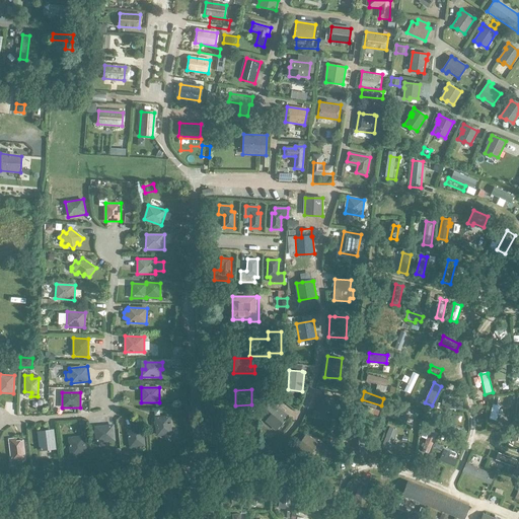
[(318,394),(315,415),(332,418),(336,397),(318,394)]
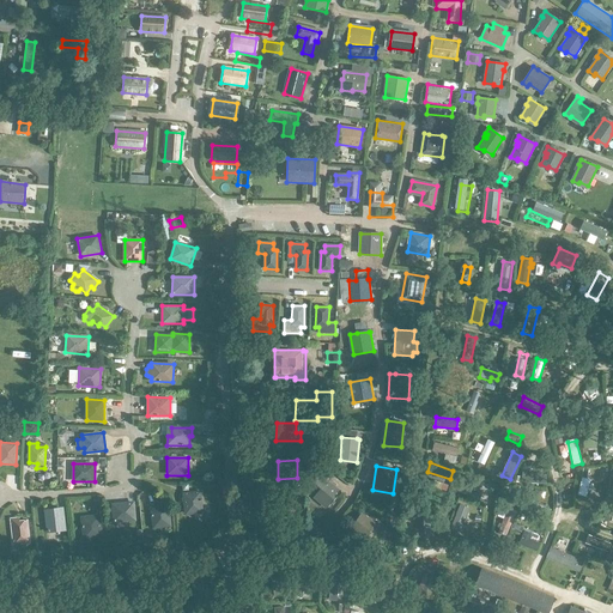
[(522,481),(546,484),(547,474),(523,472),(522,481)]
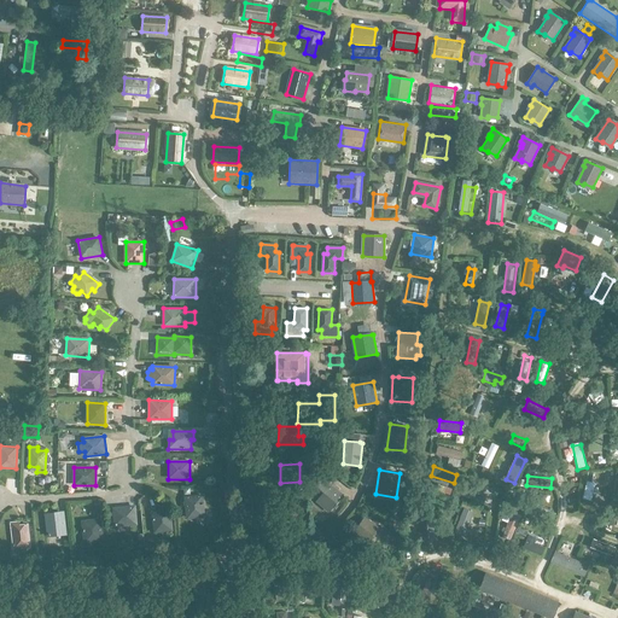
[(325,493),(316,502),(330,513),(344,495),(322,477),(315,485),(325,493)]
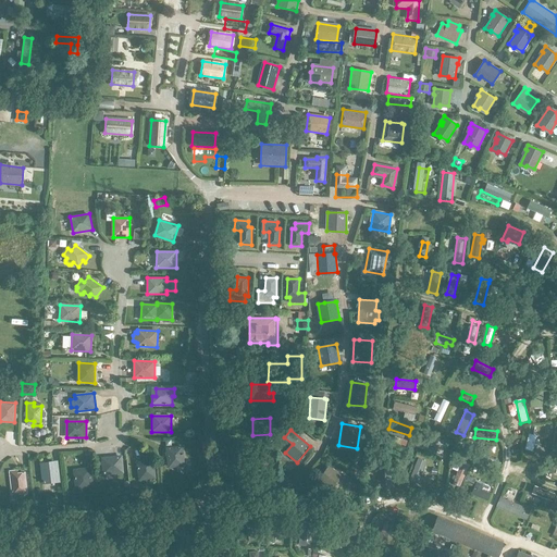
[(532,450),(535,435),(529,434),(525,449),(532,450)]
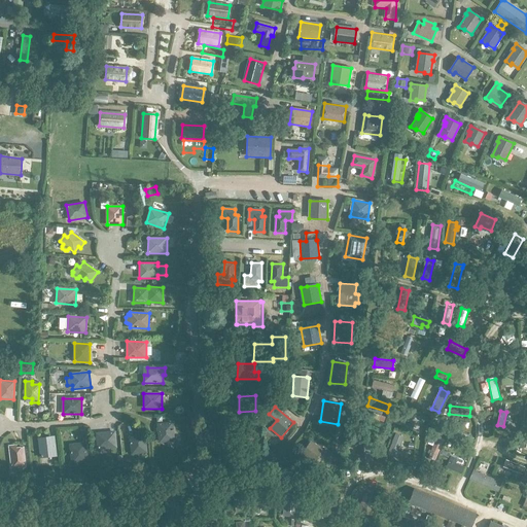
[(415,423),(396,415),(393,422),(412,429),(415,423)]
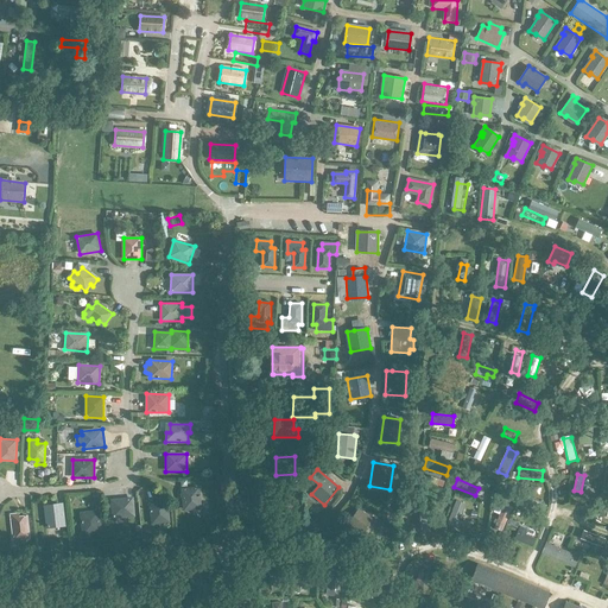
[(198,487),(181,489),(184,511),(202,508),(198,487)]
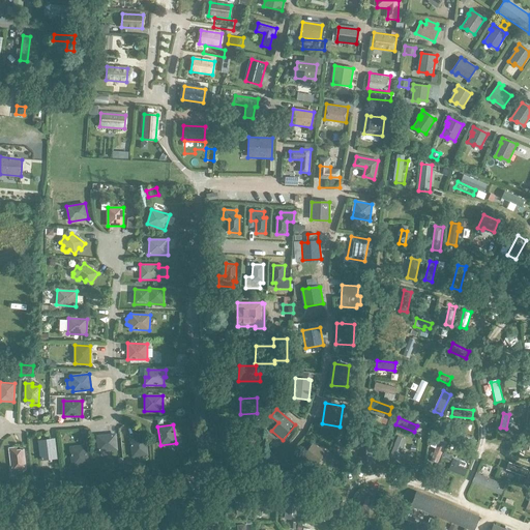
[(259,430),(241,430),(241,445),(259,444),(259,430)]
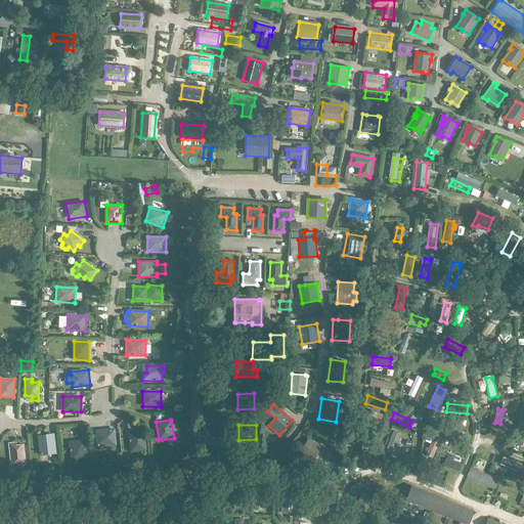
[(133,433),(128,433),(131,451),(146,450),(143,432),(142,432),(141,428),(139,427),(134,428),(132,429),(133,433)]
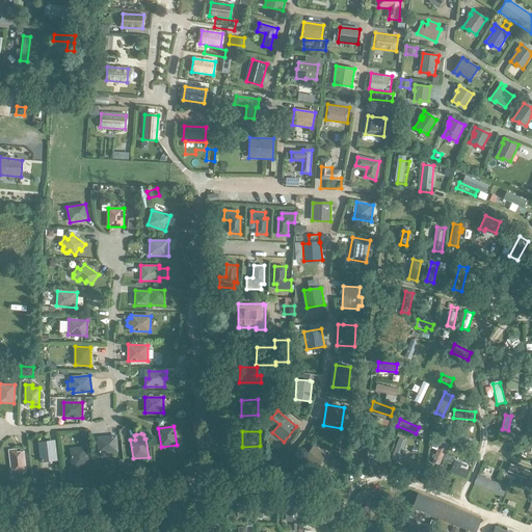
[(457,433),(454,441),(473,448),(476,441),(457,433)]
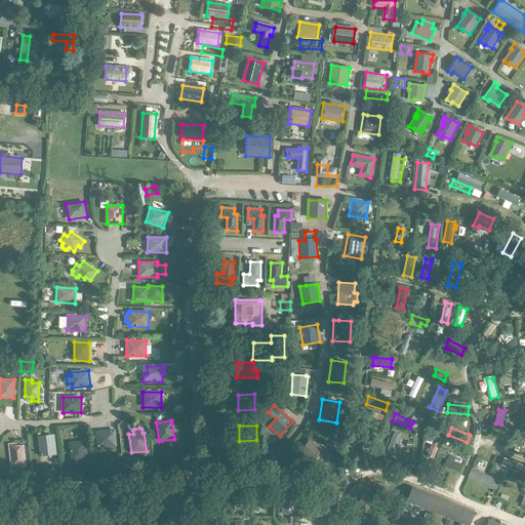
[(115,431),(95,432),(97,447),(116,445),(115,431)]
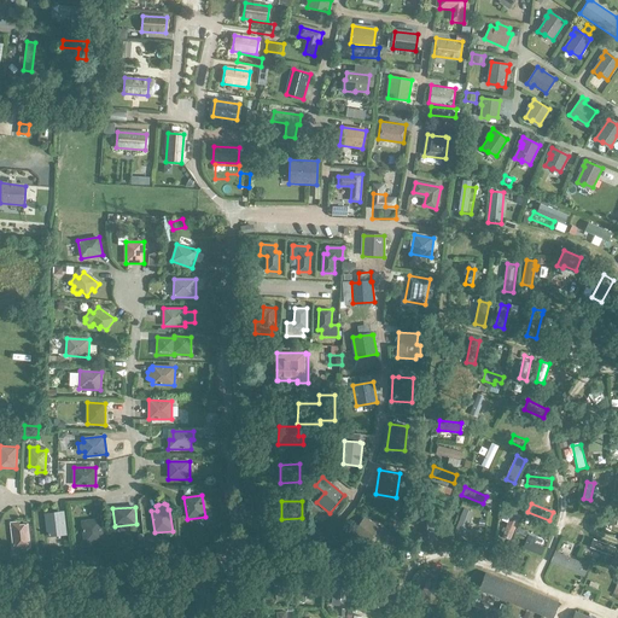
[(63,512),(45,514),(47,536),(65,534),(63,512)]
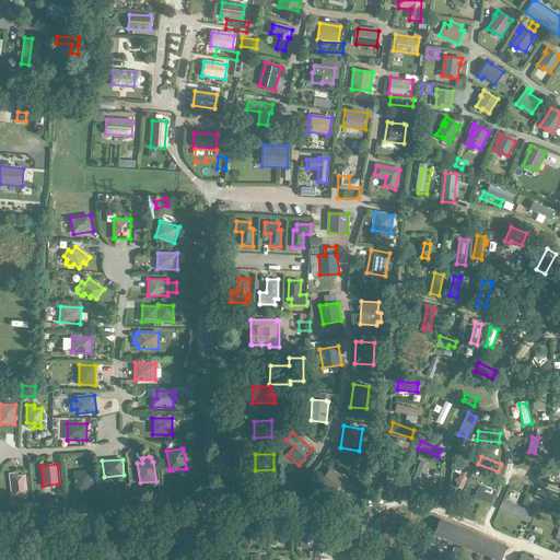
[(397,489),(394,465),(386,466),(389,490),(397,489)]
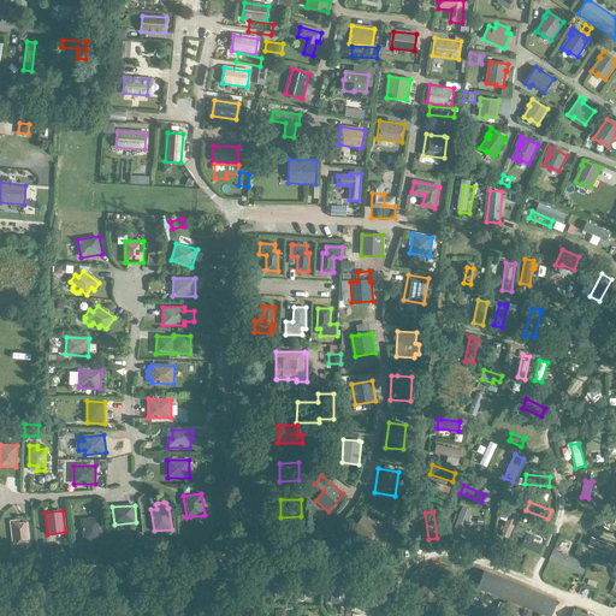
[(100,517),(82,520),(84,542),(102,539),(100,517)]
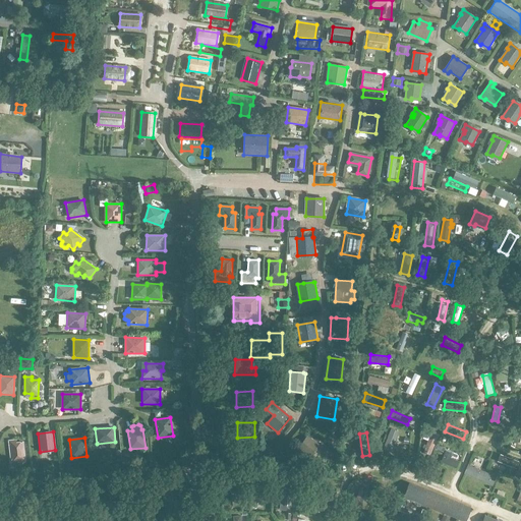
[(307,438),(299,450),(310,458),(320,446),(307,438)]
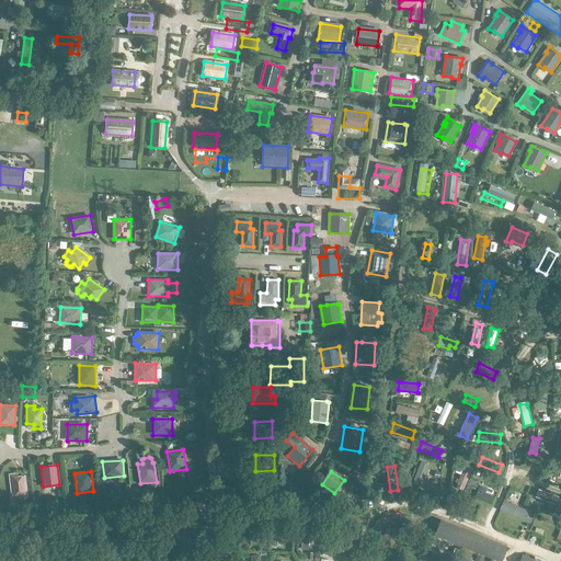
[(16,473),(9,474),(12,495),(20,495),(20,497),(27,496),(25,476),(18,477),(16,473)]
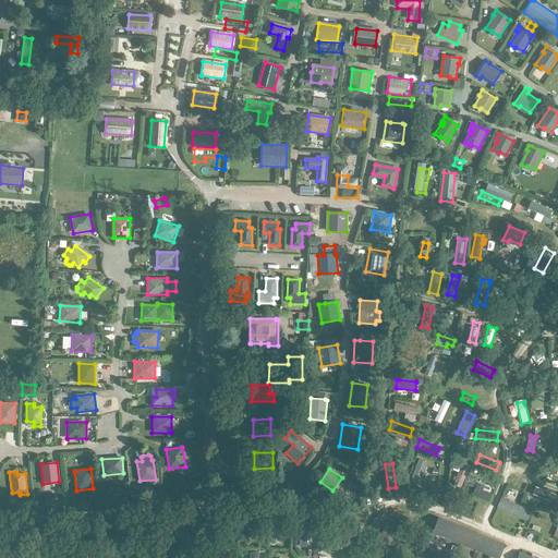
[(352,480),(346,475),(341,481),(348,486),(352,480)]
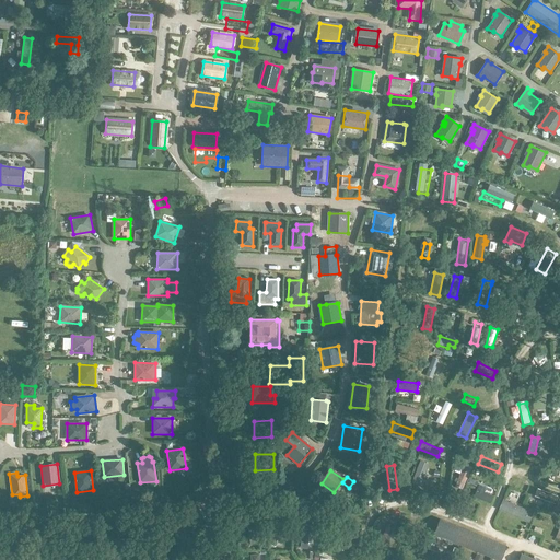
[(475,497),(491,503),(494,496),(485,491),(487,487),(479,483),(475,497)]
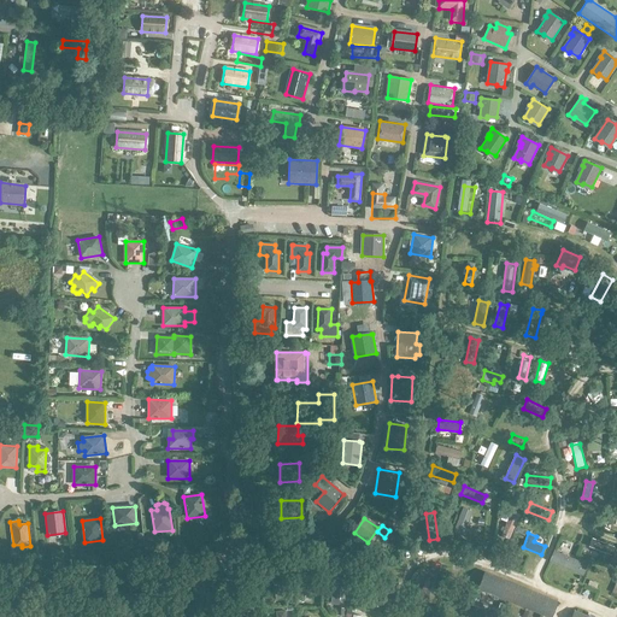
[(616,547),(593,538),(589,546),(612,556),(616,547)]
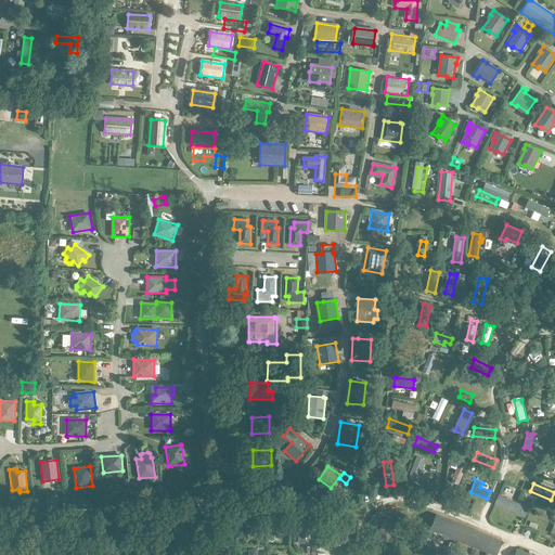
[(499,494),(494,505),(524,518),(529,507),(499,494)]
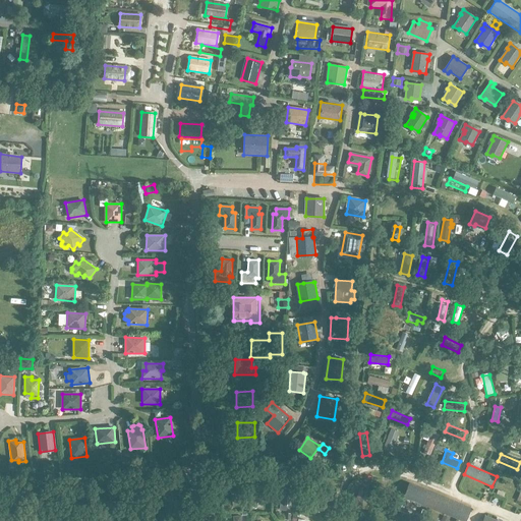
[(242,506),(238,483),(229,485),(233,507),(242,506)]
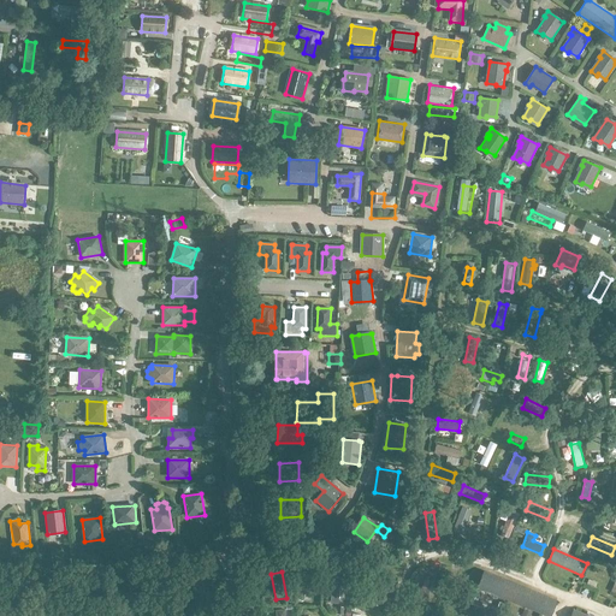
[(550,615),(558,600),(484,572),(478,588),(548,615),(550,615)]
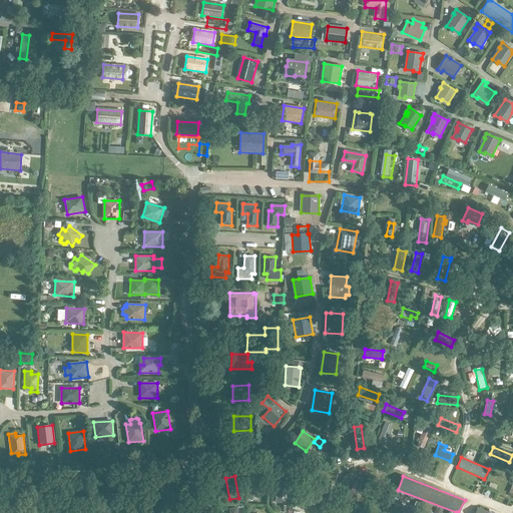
[(253,499),(254,477),(247,477),(246,498),(253,499)]
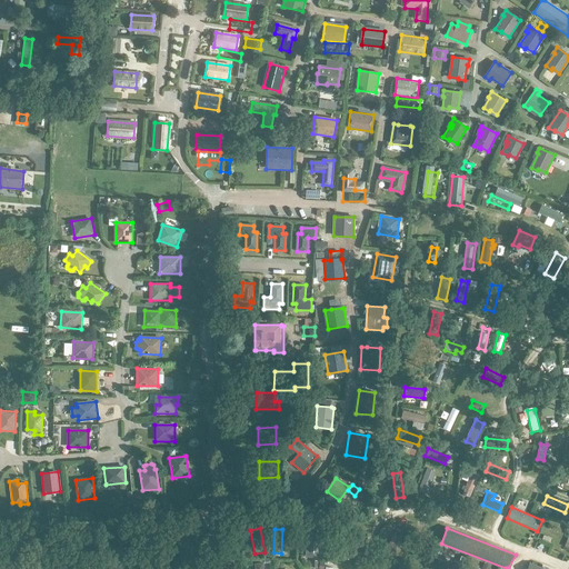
[(308,532),(306,557),(313,558),(315,540),(323,541),(323,533),(308,532)]
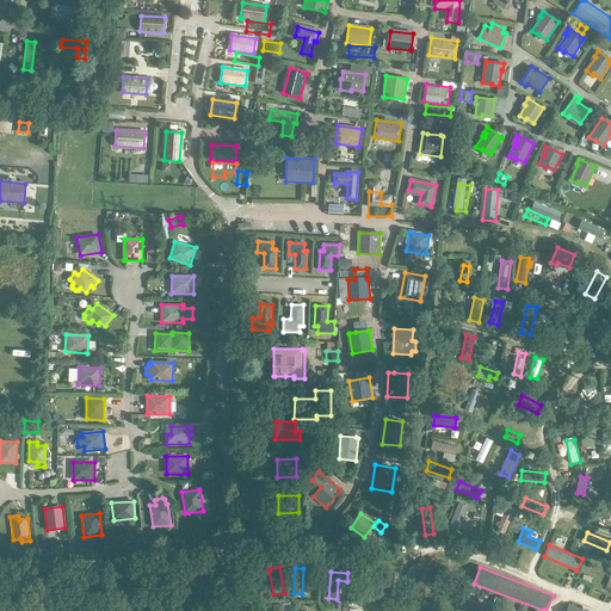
[(365,602),(366,598),(370,599),(378,576),(369,573),(359,599),(365,602)]
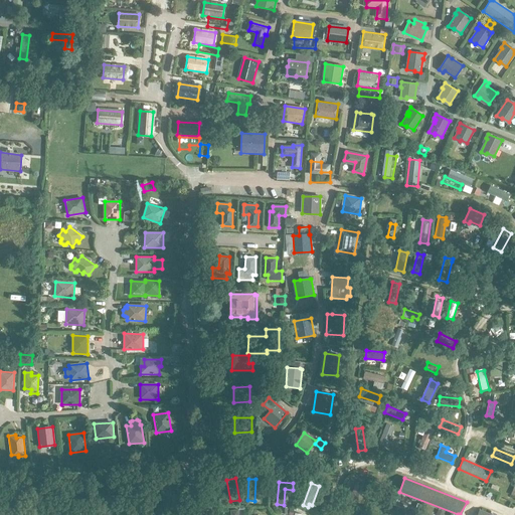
[(356,484),(350,500),(362,504),(368,488),(356,484)]
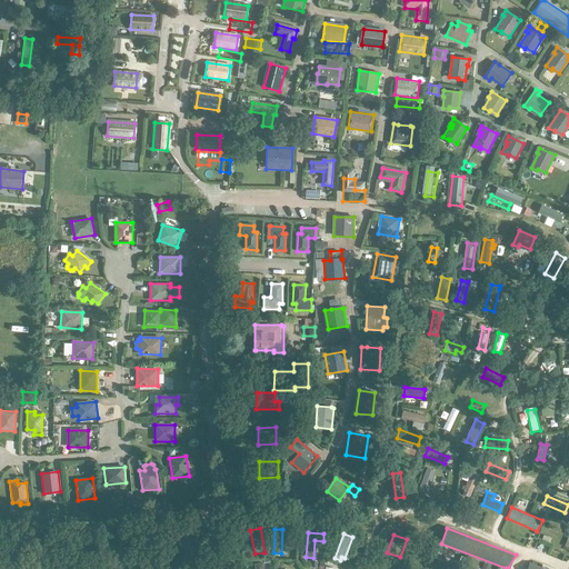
[(189,547),(179,548),(181,568),(190,567),(189,547)]
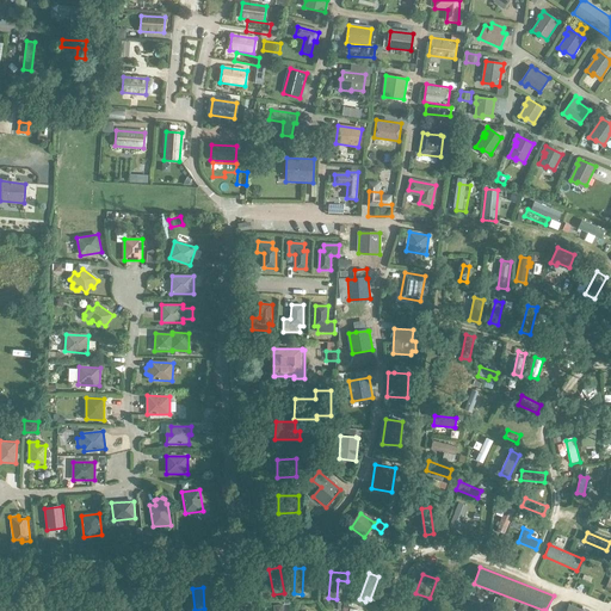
[(474,597),(491,604),(494,597),(477,590),(474,597)]
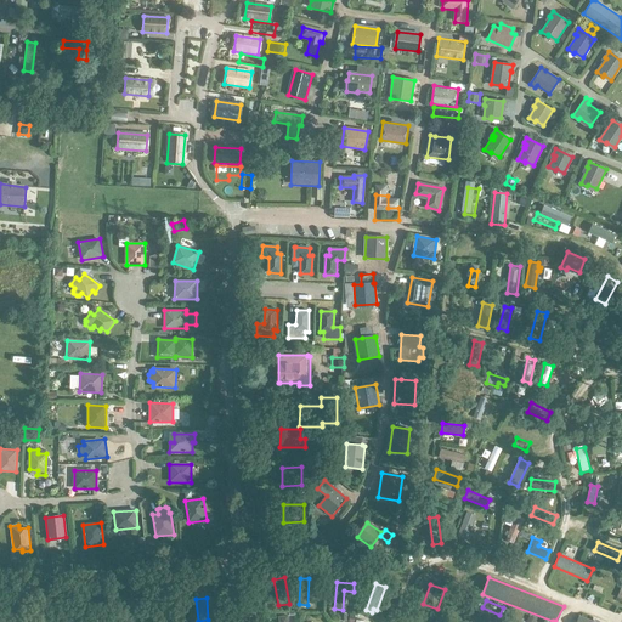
[(63,612),(63,621),(74,621),(86,621),(85,610),(63,612)]
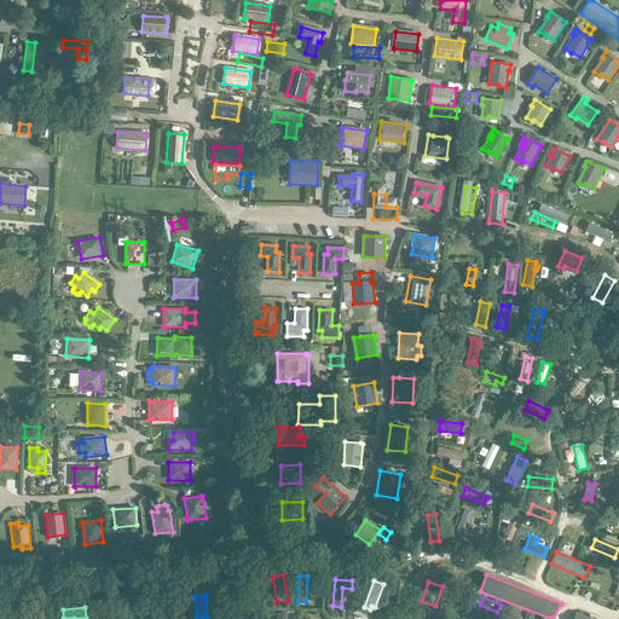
[(48,618),(51,617),(40,608),(30,618),(48,618)]
